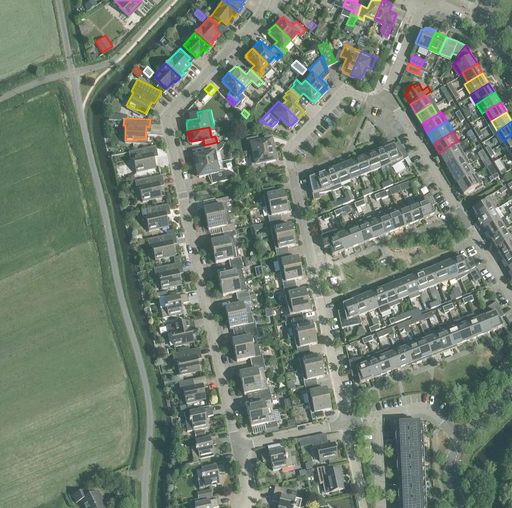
[(251,141),(253,151),(275,147),(273,138),(271,138),(271,137),(259,139),(258,133),(245,136),(247,142),(251,141)]
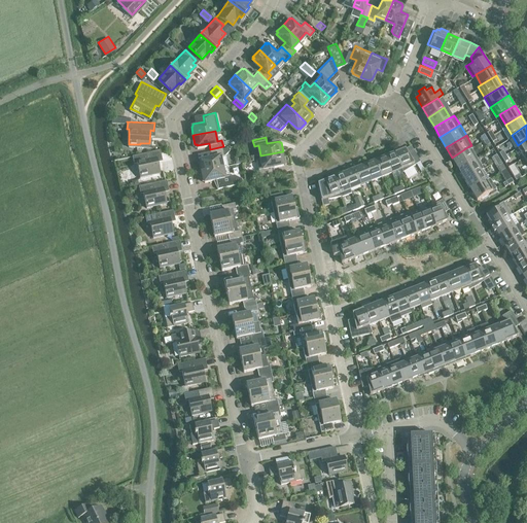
[(526,139),(518,145),(524,154),(526,152),(526,139)]
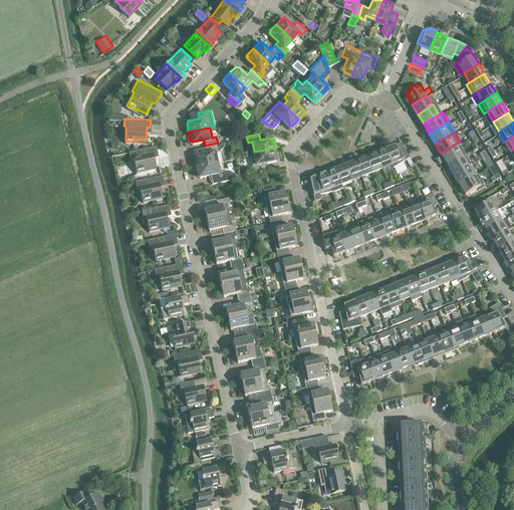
[(392,162),(393,166),(406,157),(410,155),(401,140),(396,143),(395,143),(386,146),(392,162)]
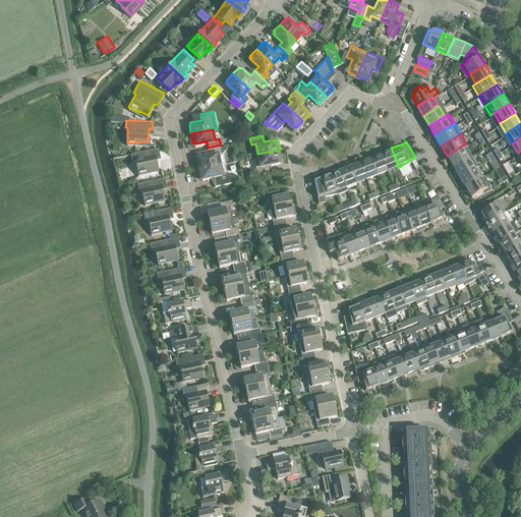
[(466,144),(462,146),(447,156),(453,165),(472,154),(466,144)]
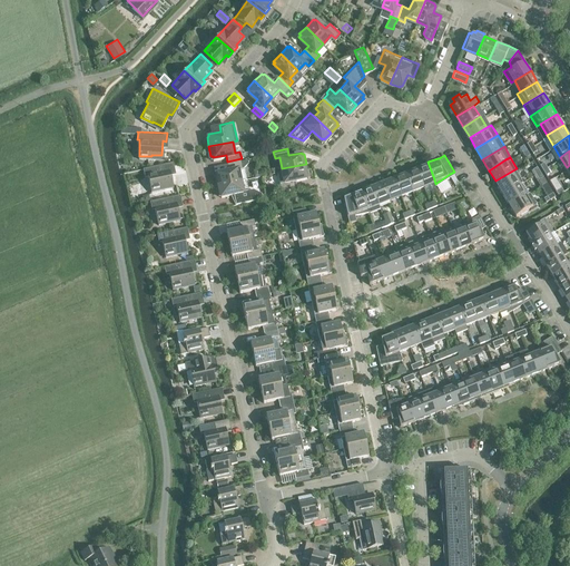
[(216,173),(215,173),(217,183),(241,177),(238,167),(243,166),(242,158),(227,162),(228,168),(216,171),(216,173)]
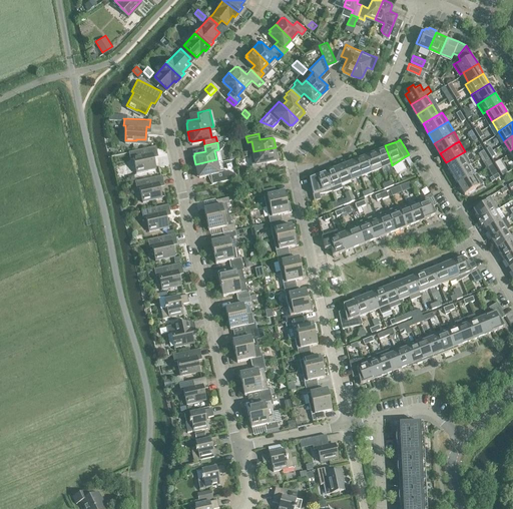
[(133,155),(136,170),(147,167),(147,166),(155,164),(153,151),(156,150),(155,143),(128,149),(128,150),(129,150),(131,156),(133,155)]
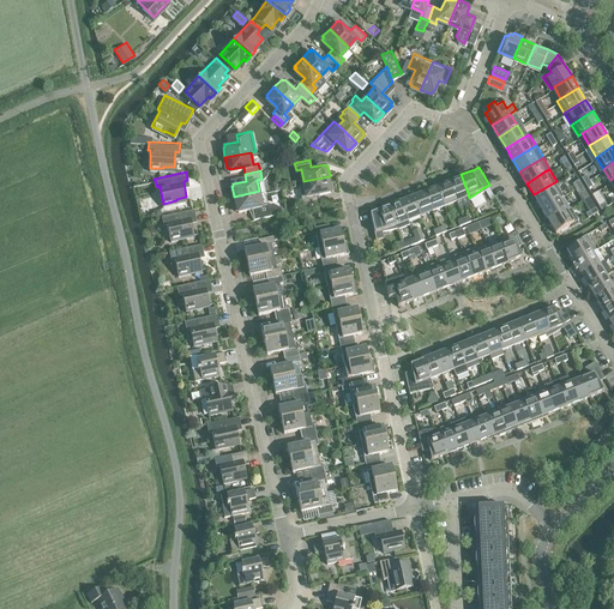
[(456,198),(468,193),(461,174),(449,179),(456,198)]
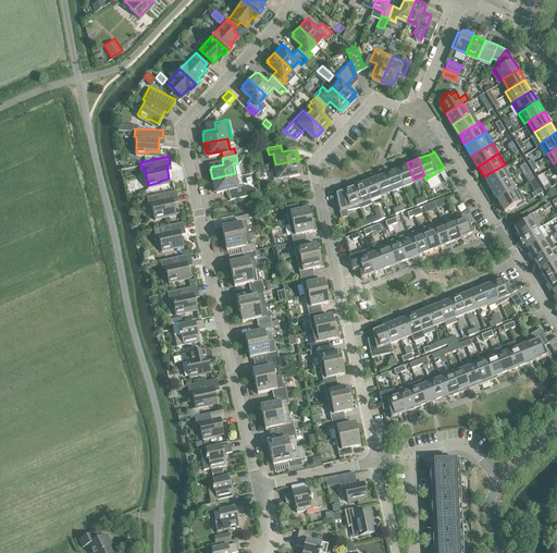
[(274,184),(288,181),(287,174),(299,172),(299,170),(300,170),(299,160),(275,164),(271,166),(274,184)]
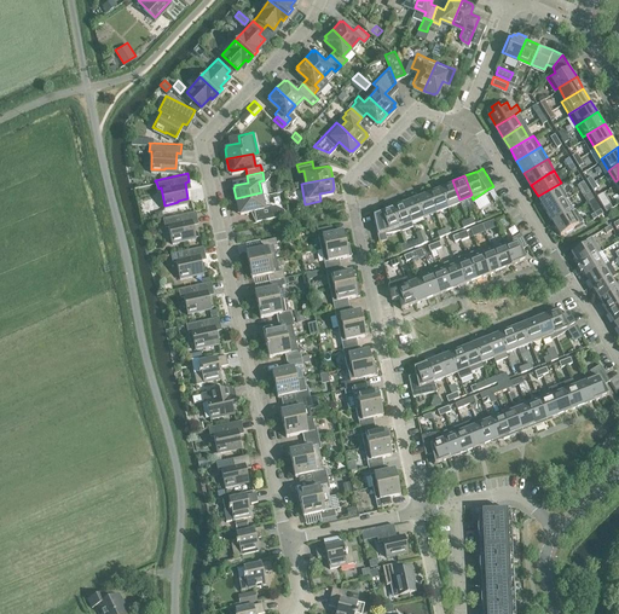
[(447,204),(460,200),(452,180),(440,185),(447,204)]
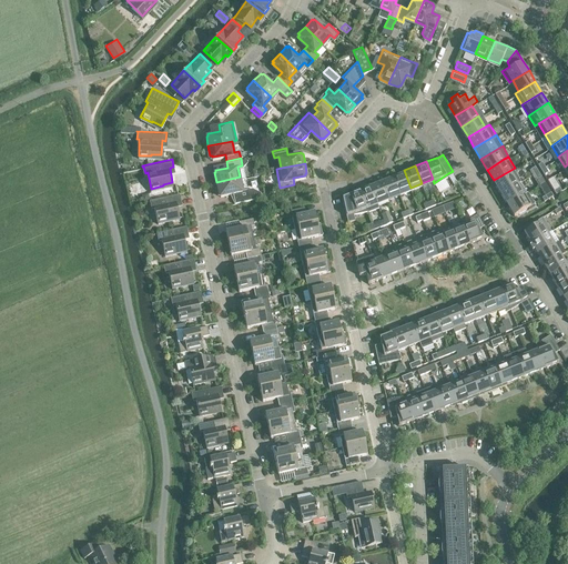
[(494,180),(500,191),(520,179),(515,168),(494,180)]
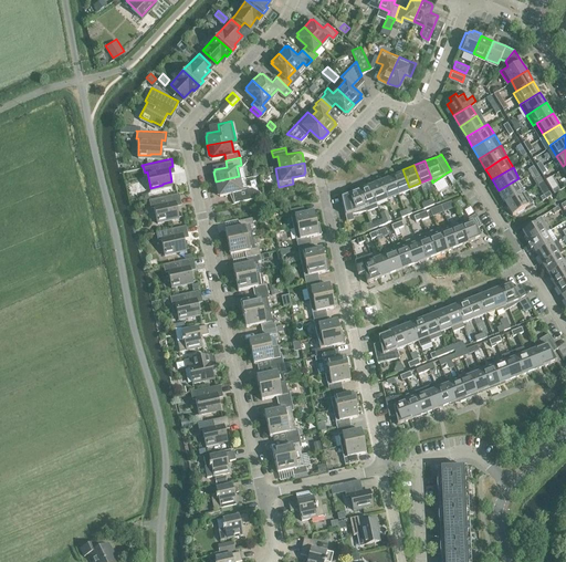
[(398,191),(409,187),(402,169),(391,174),(398,191)]
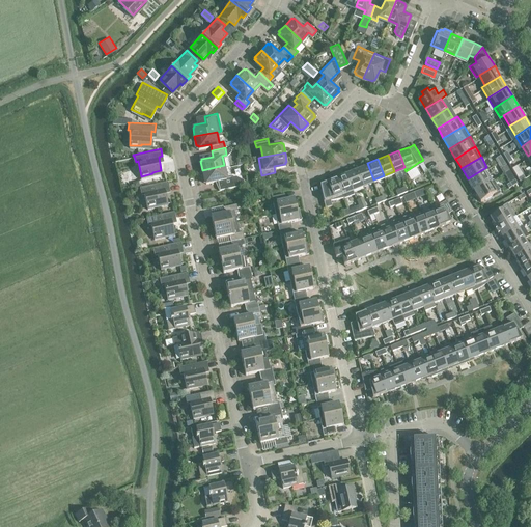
[(357,168),(363,184),(373,179),(367,163),(357,168)]
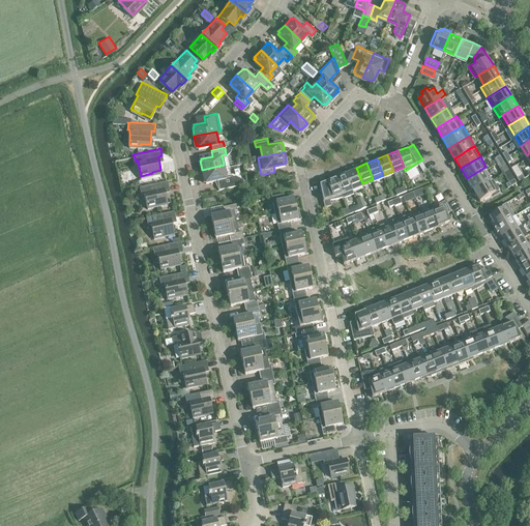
[(219,187),(244,182),(243,178),(238,175),(236,175),(235,173),(226,175),(224,165),(202,170),(203,179),(205,179),(206,180),(217,178),(219,187)]
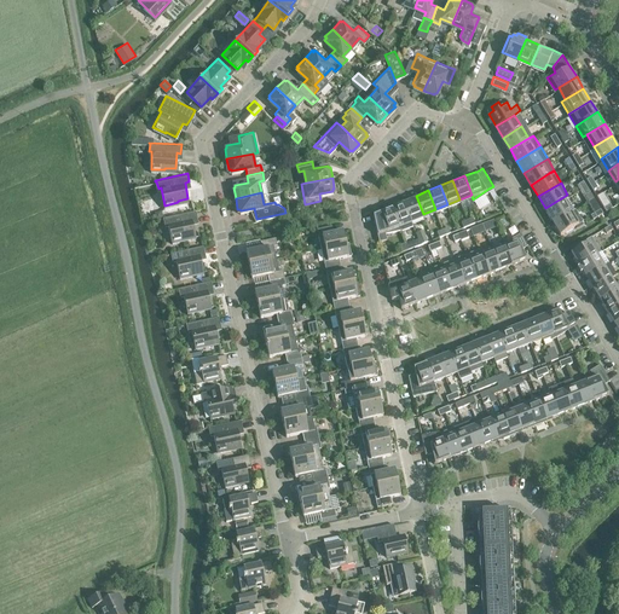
[(545,208),(553,220),(574,207),(567,195),(545,208)]
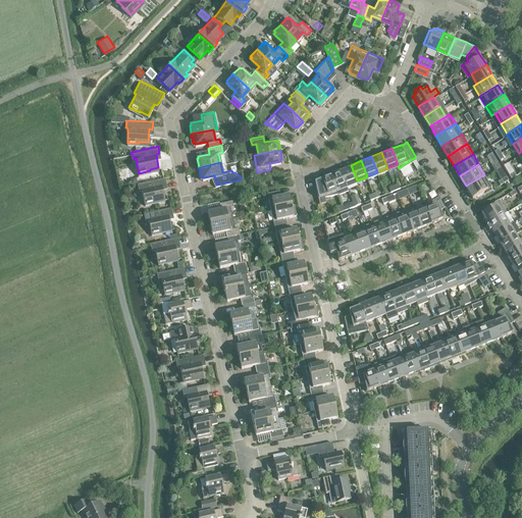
[(357,180),(351,165),(341,169),(347,185),(357,180)]
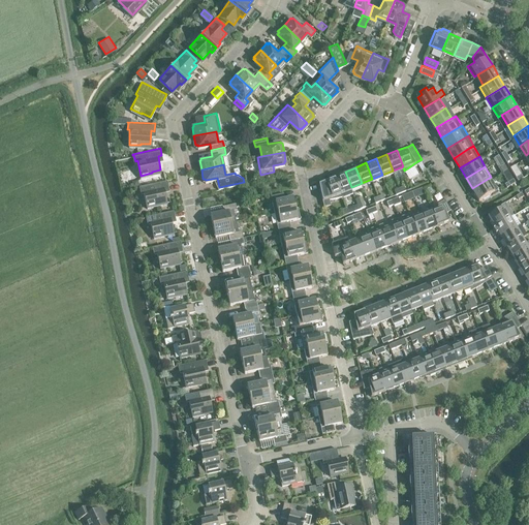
[(341,191),(351,187),(345,172),(335,176),(341,191)]
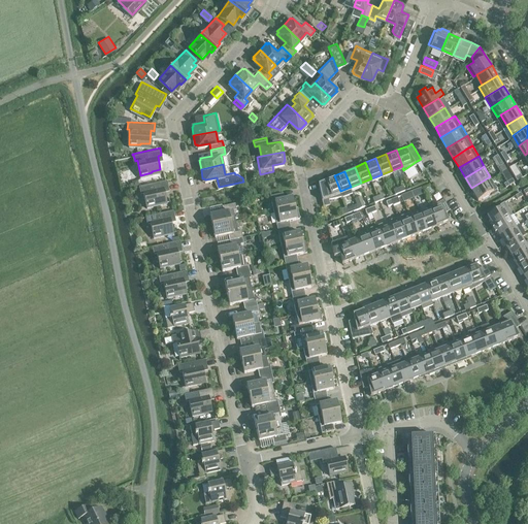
[(342,194),(340,191),(334,175),(324,178),(326,185),(320,187),(322,198),(342,194)]
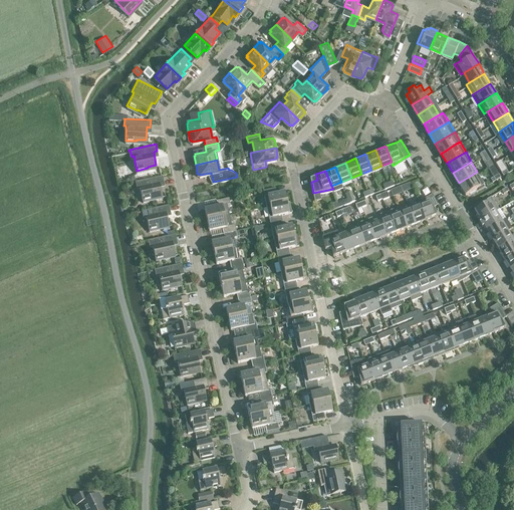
[(484,182),(478,172),(477,172),(459,183),(465,193),(484,182)]
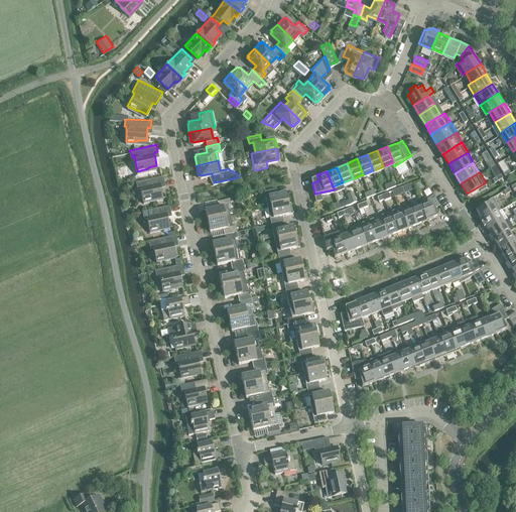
[(140,185),(143,201),(154,198),(154,197),(163,195),(160,181),(164,181),(162,174),(136,179),(136,180),(138,186),(140,185)]
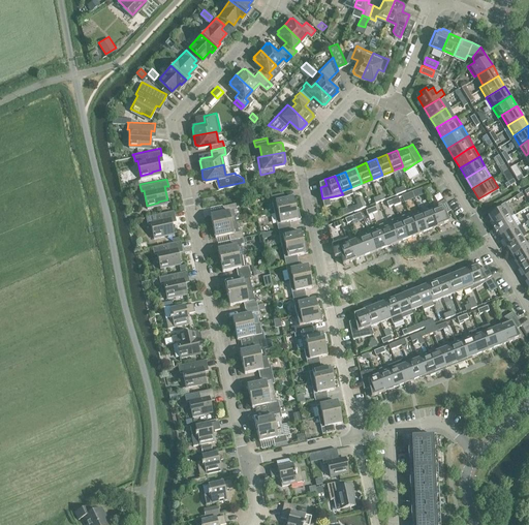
[(274,210),(296,206),(292,194),(285,196),(283,190),(271,193),(274,210)]
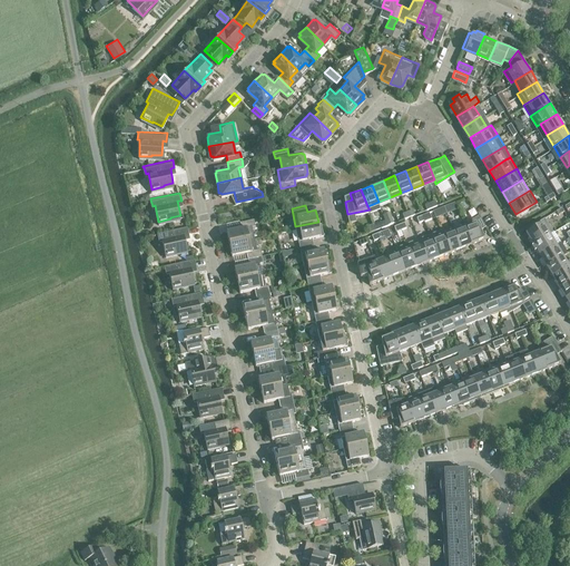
[(389,210),(383,212),(384,217),(386,223),(393,221),(394,220),(390,210),(389,210)]
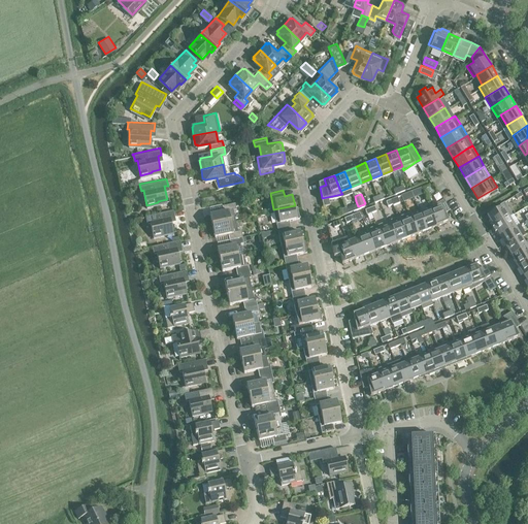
[(444,210),(450,207),(443,196),(429,205),(430,207),(431,206),(437,223),(450,218),(444,210)]
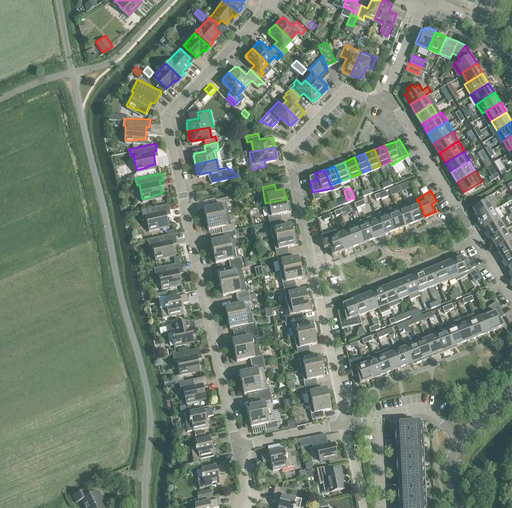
[(497,206),(489,193),(476,201),(477,204),(472,207),(478,217),(493,208),(497,206)]
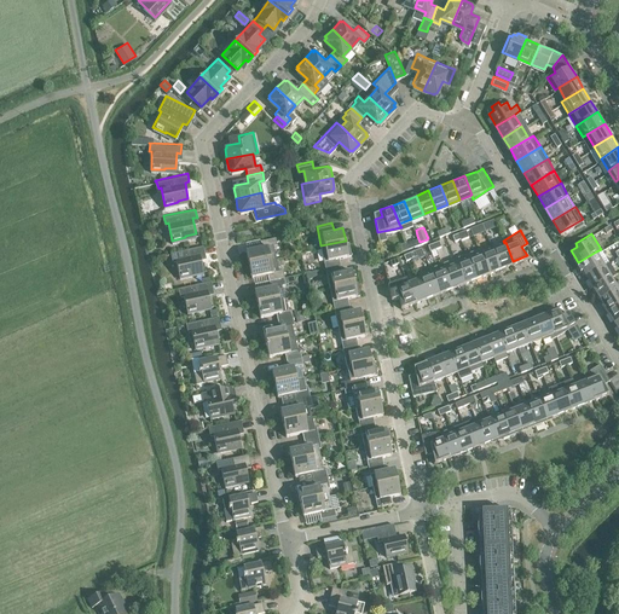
[(261,245),(246,249),(249,261),(276,256),(273,243),(277,243),(276,235),(260,238),(261,245)]
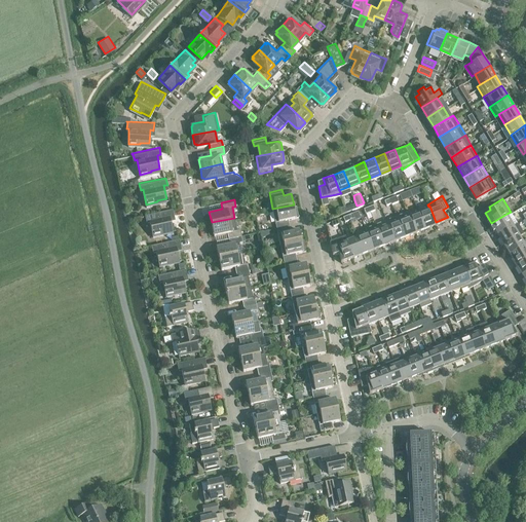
[(272,209),(276,226),(289,223),(288,217),(296,216),(294,204),(272,209)]
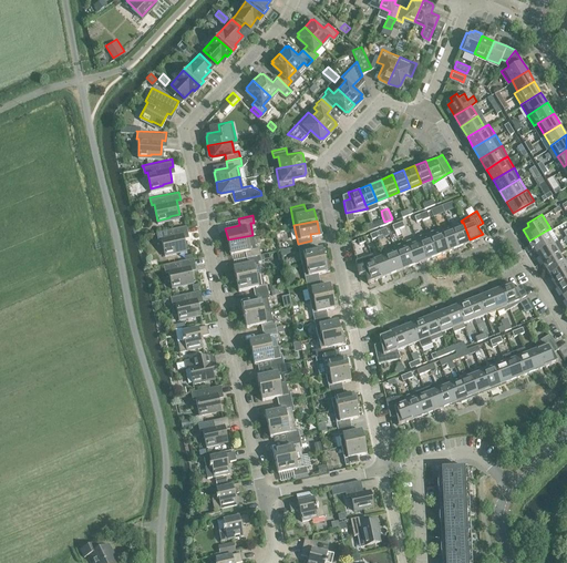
[(463,222),(462,223),(452,226),(459,244),(470,239),(463,222)]
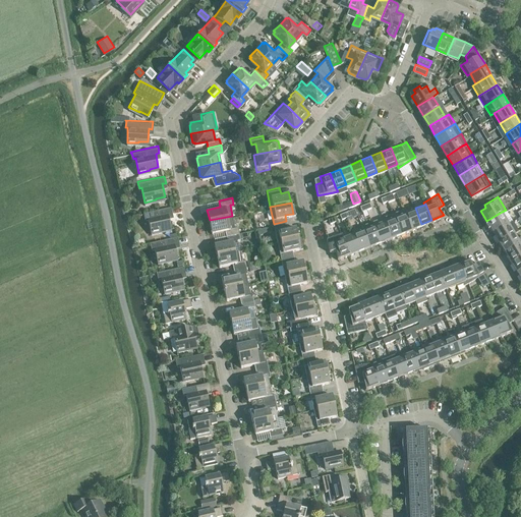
[(148,218),(151,232),(163,230),(162,228),(171,226),(168,214),(172,213),(170,206),(143,211),(143,212),(145,212),(146,218),(148,218)]
